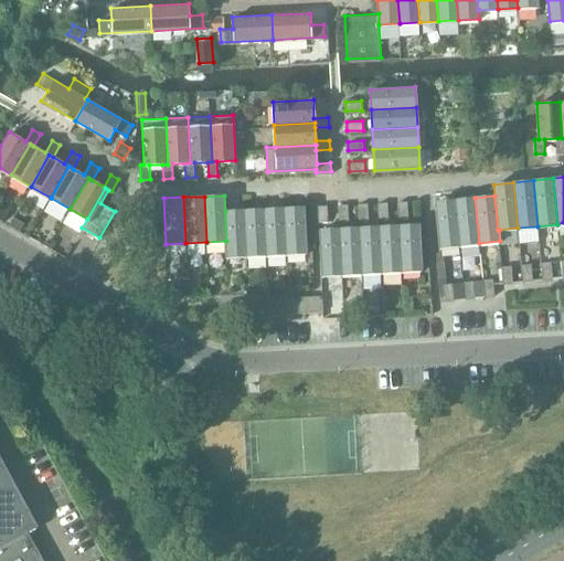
[(475,198),(455,200),(459,245),(479,243),(475,198)]
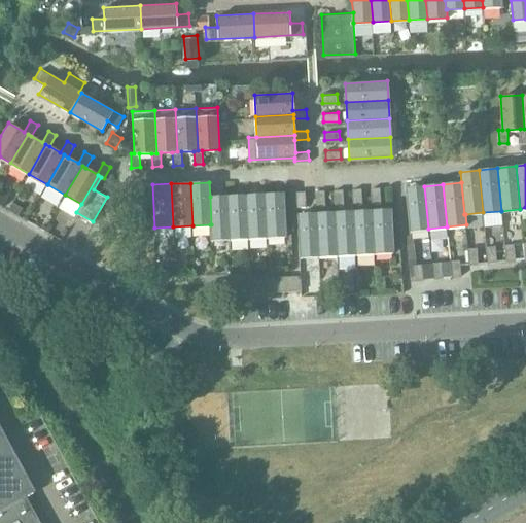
[(372,186),(372,202),(381,201),(380,186),(372,186)]
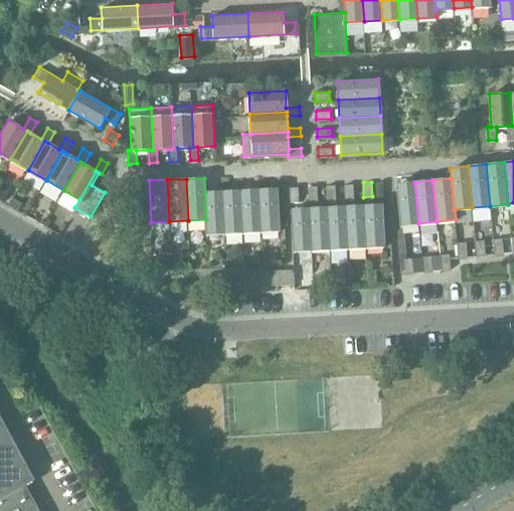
[(418,223),(414,182),(396,184),(400,225),(418,223)]
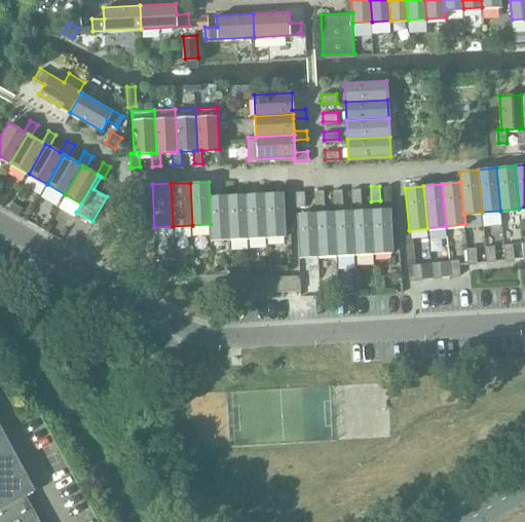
[(334,188),(334,203),(343,202),(342,187),(334,188)]
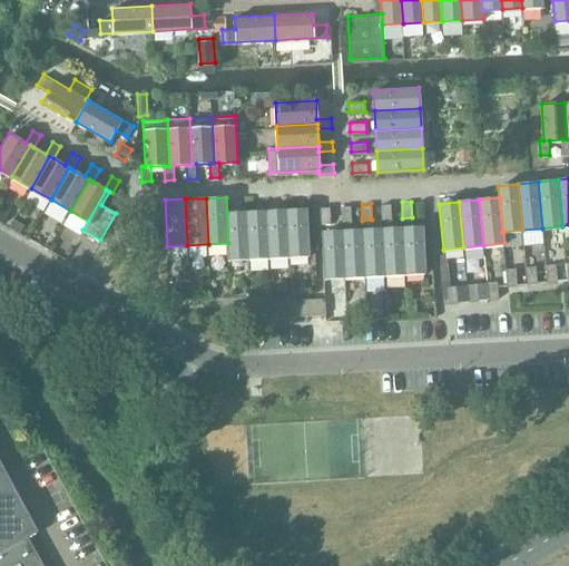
[(392,218),(391,203),(382,203),(382,220),(392,218)]
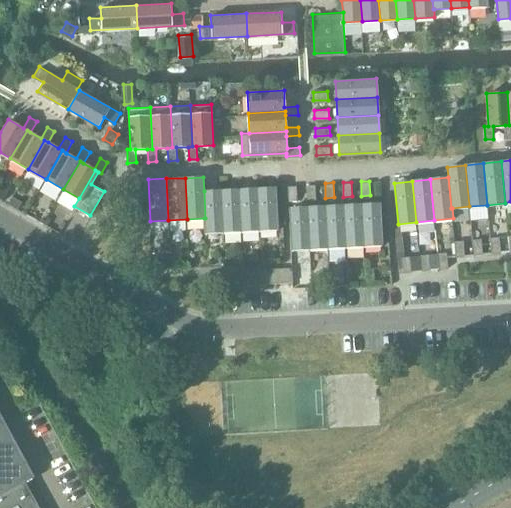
[(316,198),(315,183),(307,184),(307,199),(316,198)]
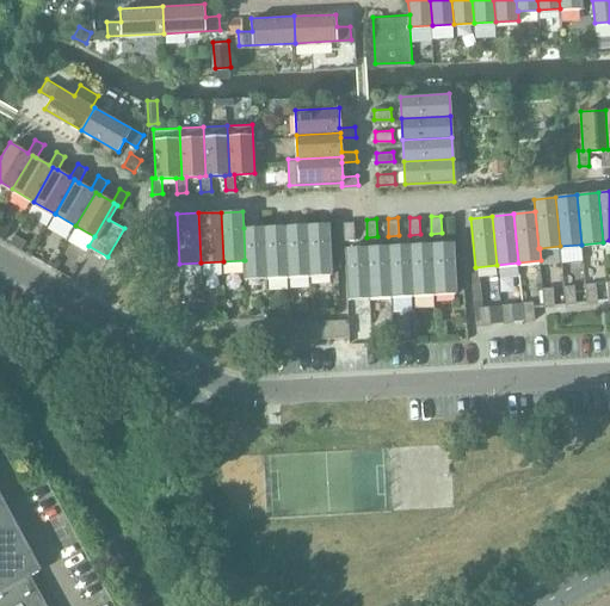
[(343,221),(344,239),(355,237),(355,220),(343,221)]
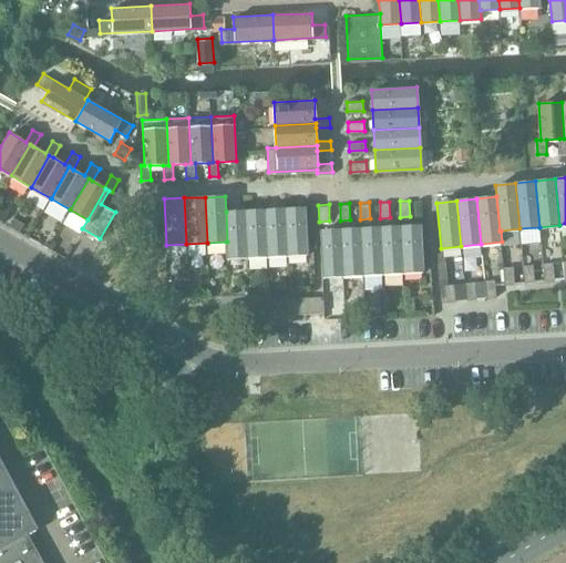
[(306,207),(286,208),(288,255),(308,254),(306,207)]
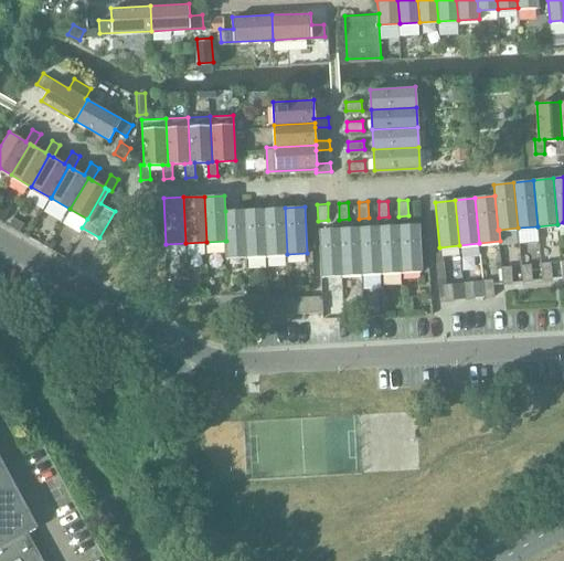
[(285,208),(265,209),(267,254),(287,254),(285,208)]
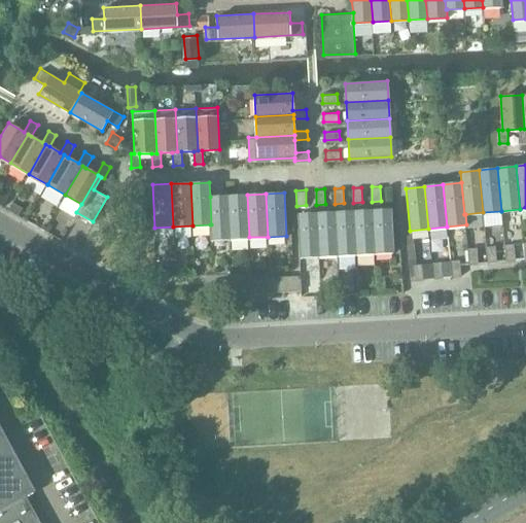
[(247,195),(229,196),(231,238),(249,237),(247,195)]
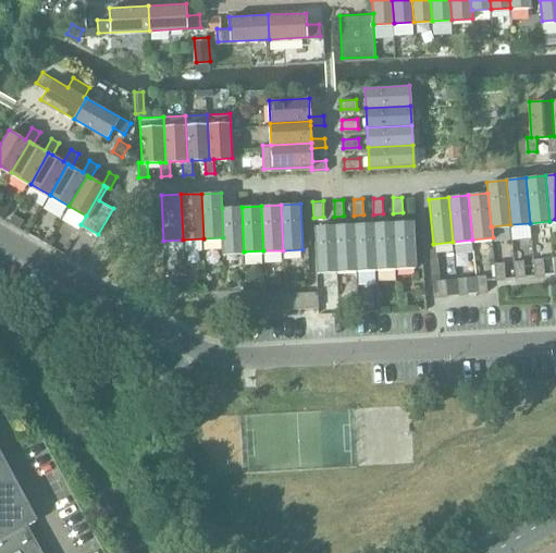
[(223,237),(222,237),(223,253),(244,252),(242,207),(222,208),(223,237)]
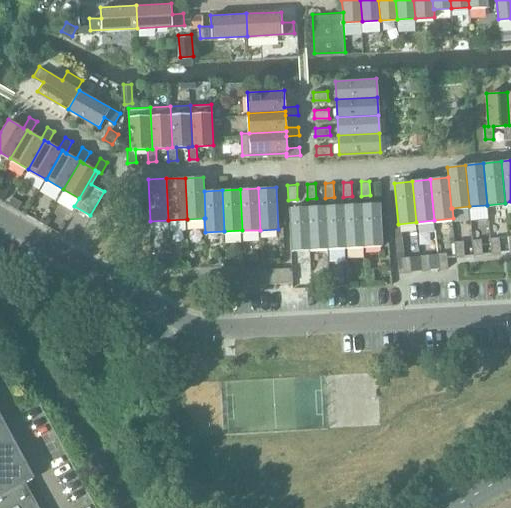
[(380,203),(362,204),(364,245),(382,244),(380,203)]
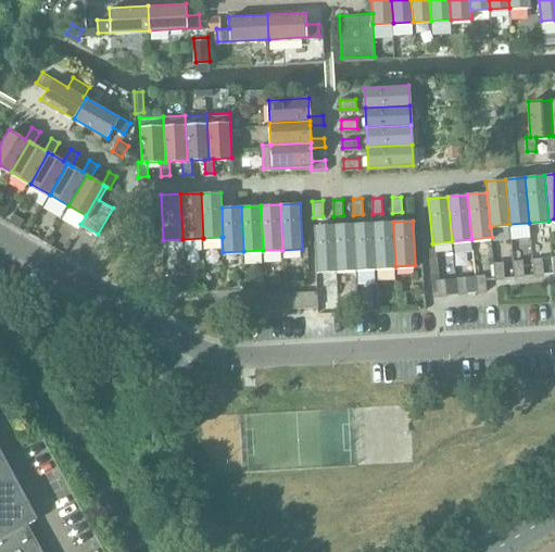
[(393,222),(374,223),(376,267),(395,266),(393,222)]
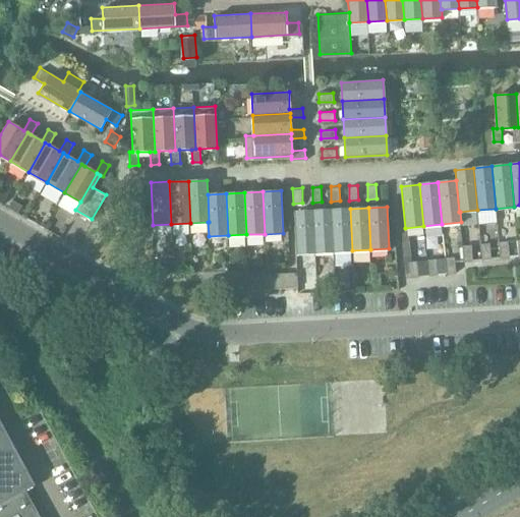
[(350,209),(332,210),(334,251),(352,250),(350,209)]
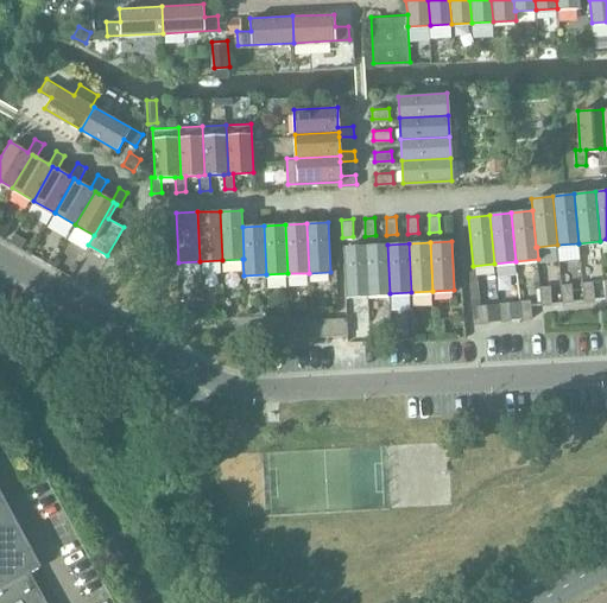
[(387,245),(365,246),(368,294),(390,293),(387,245)]
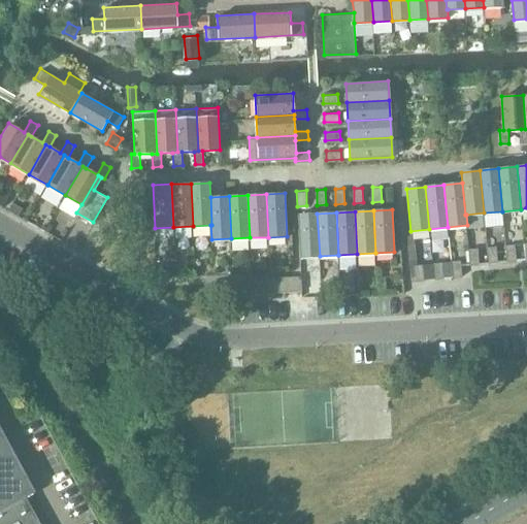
[(320,256),(317,214),(298,215),(300,257),(320,256)]
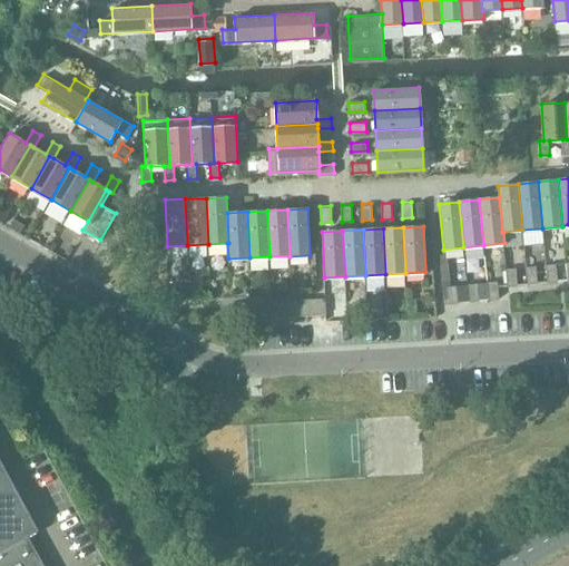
[(546,264),(548,280),(558,279),(556,263),(546,264)]
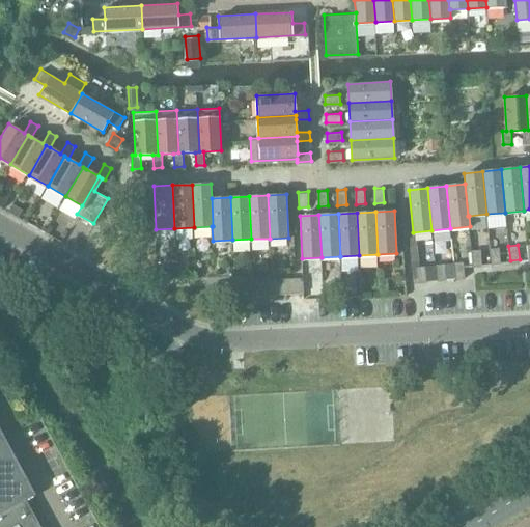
[(490,247),(492,262),(501,261),(499,246),(490,247)]
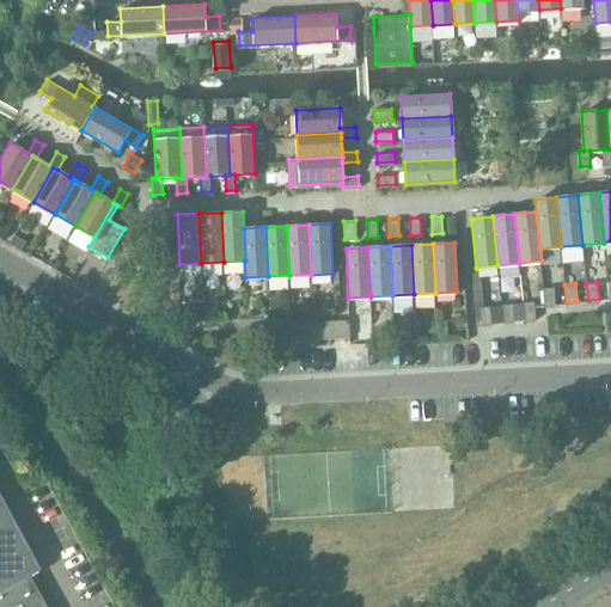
[(544,287),(545,305),(556,304),(554,286),(544,287)]
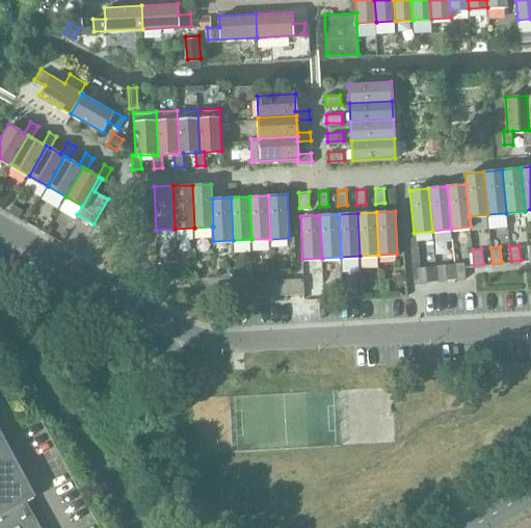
[(455,262),(456,278),(466,276),(465,261),(455,262)]
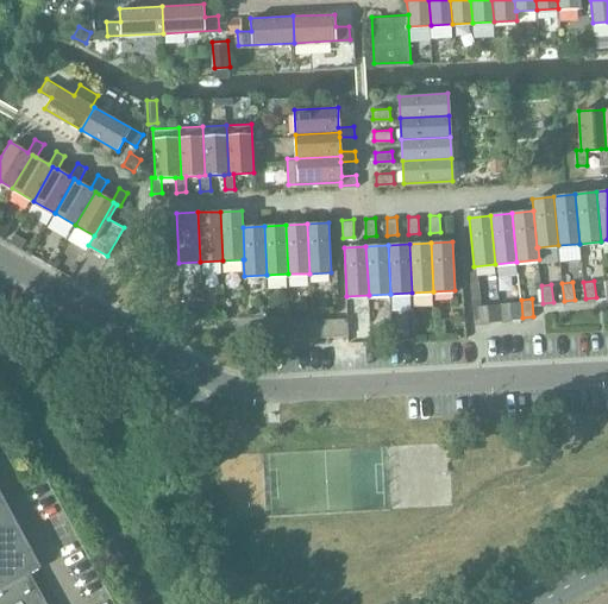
[(500,302),(501,320),(512,319),(511,301),(500,302)]
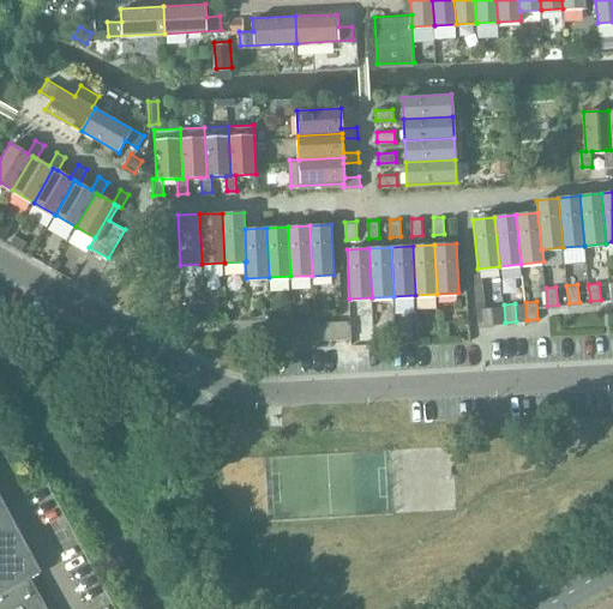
[(481,307),(484,325),(494,324),(492,306),(481,307)]
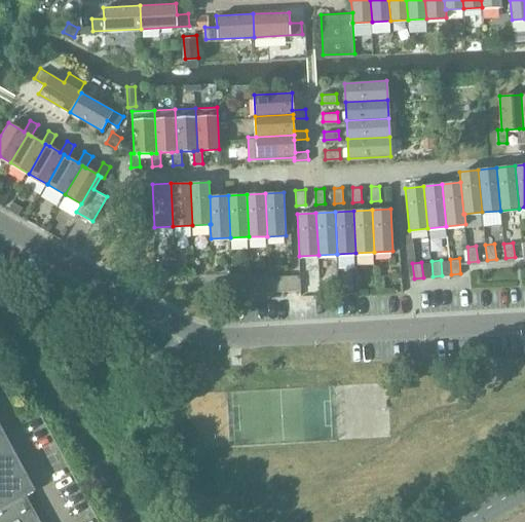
[(239,276),(240,292),(301,289),(300,273),(239,276)]
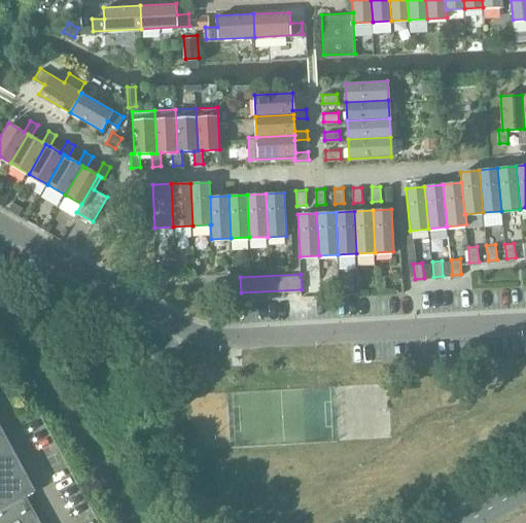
[(0,522),(42,522),(27,494),(36,490),(0,424),(0,522)]
